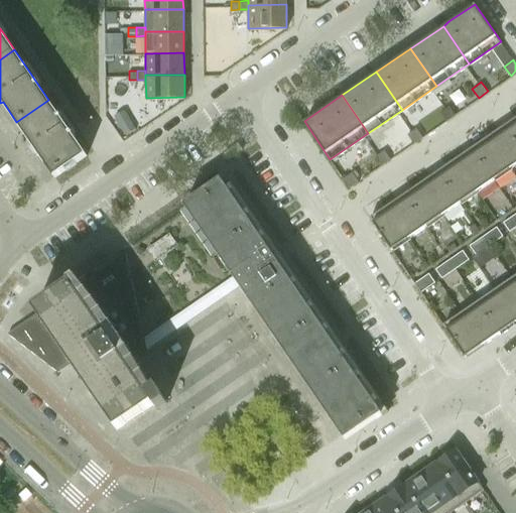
[(87,154),(48,100),(16,122),(31,142),(27,144),(32,152),(33,153),(37,151),(54,176),(87,154)]
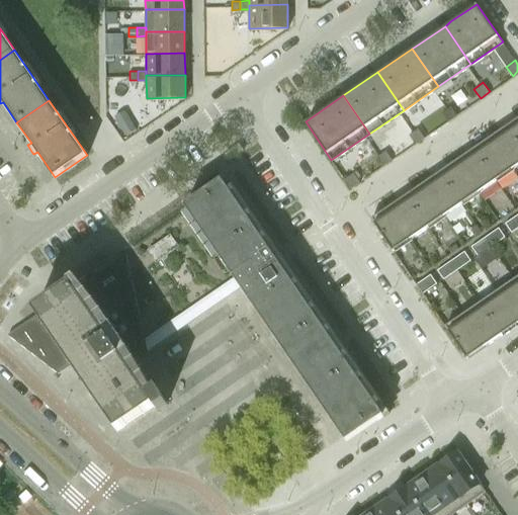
[(441,111),(447,120),(456,114),(450,104),(441,111)]
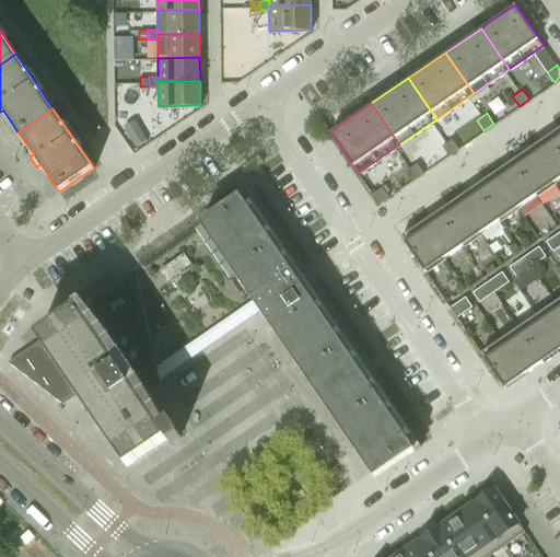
[(559,125),(410,229),(401,235),(403,238),(424,270),(559,177),(559,125)]
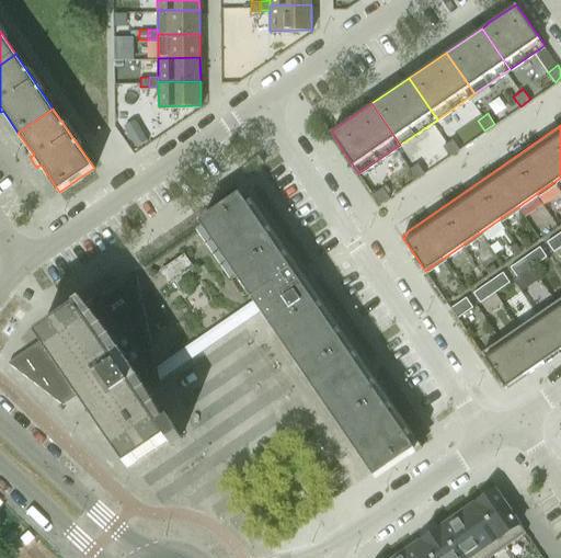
[(141,131),(129,138),(135,148),(148,140),(141,131)]
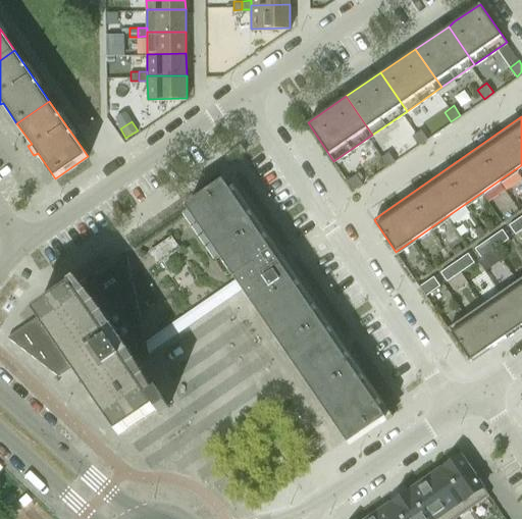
[(412,135),(418,144),(427,138),(421,128),(412,135)]
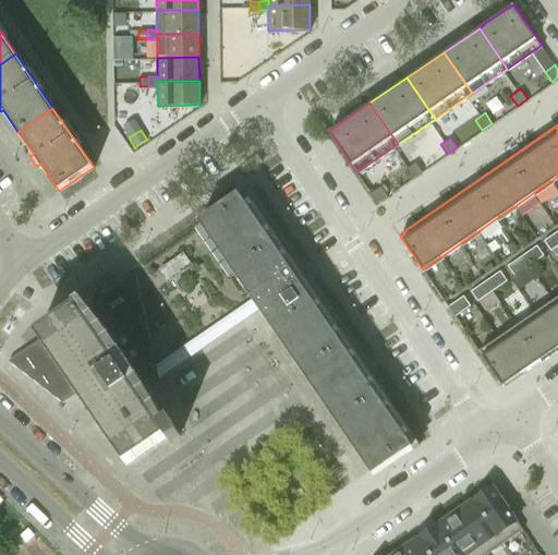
[(405,168),(412,178),(422,170),(415,160),(405,168)]
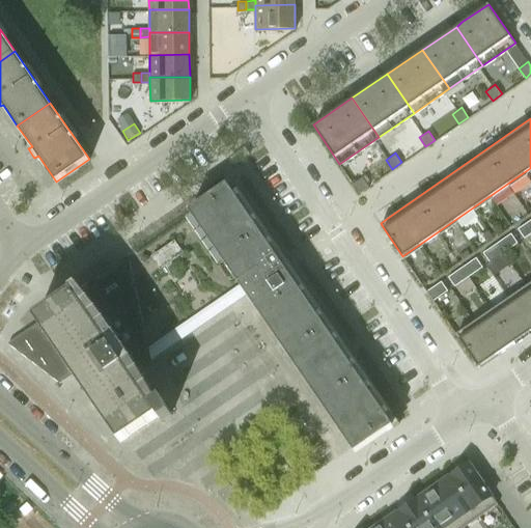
[(362,175),(353,183),(359,192),(368,185),(362,175)]
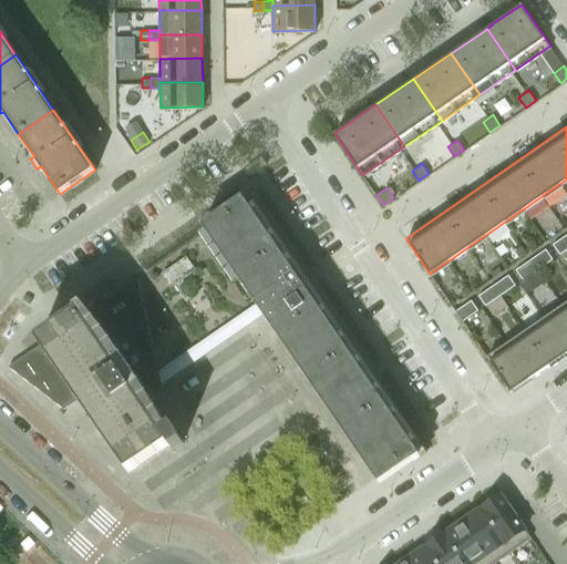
[(244,196),(203,224),(202,224),(272,326),(380,482),(426,450),(425,448),(425,449),(419,440),(420,440),(310,280),(305,285),(244,196)]
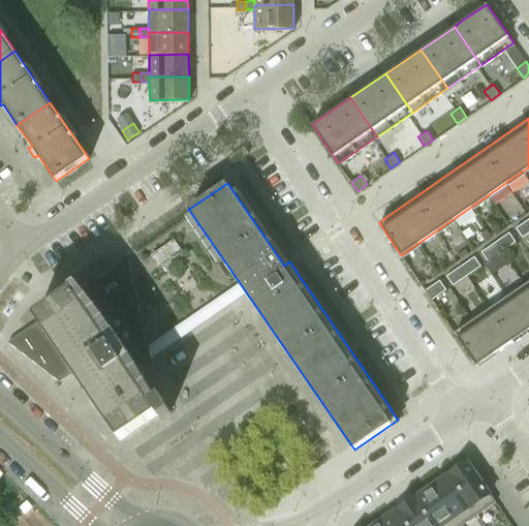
[(522,236),(528,230),(528,217),(516,226),(522,236)]
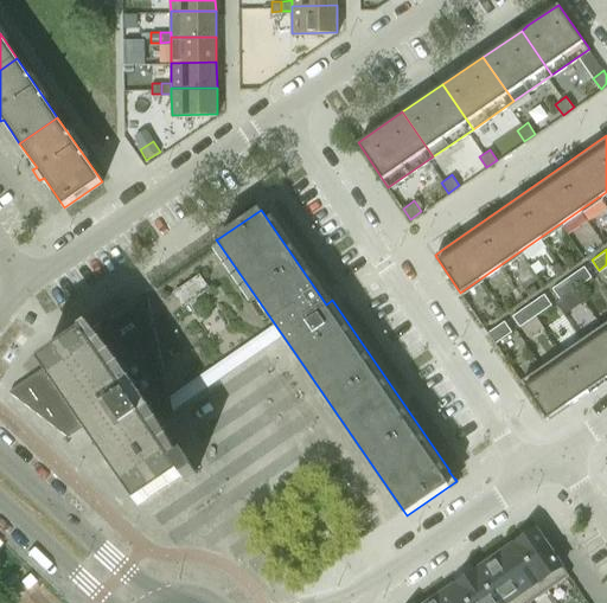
[(583,265),(568,276),(575,287),(592,276),(583,265)]
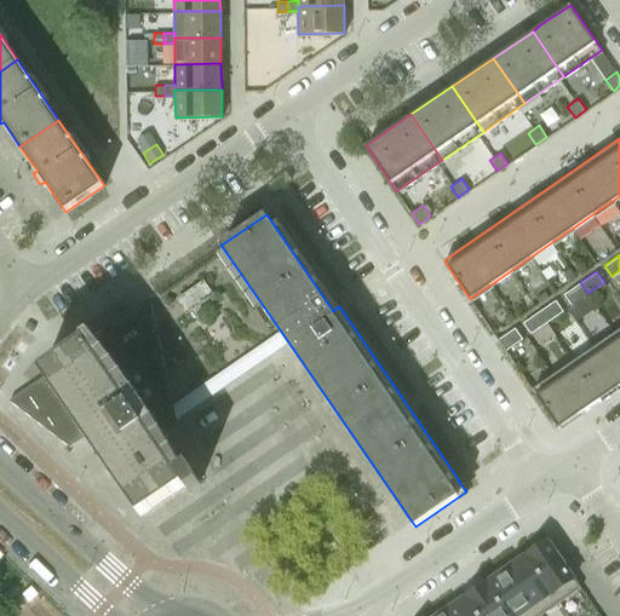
[(572,304),(587,293),(580,282),(564,293),(572,304)]
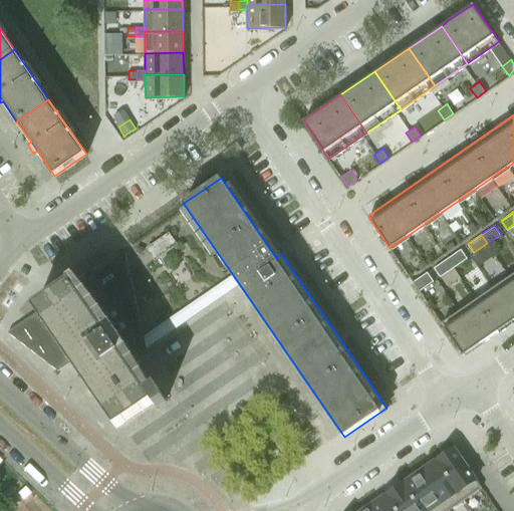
[(461,248),(447,257),(453,266),(467,257),(461,248)]
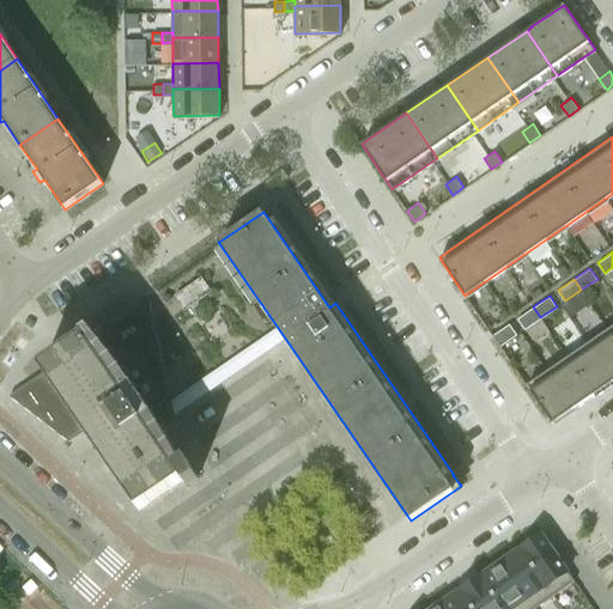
[(149,298),(111,324),(89,339),(85,335),(41,365),(44,370),(8,394),(68,440),(85,430),(139,509),(183,479),(186,483),(198,476),(187,456),(181,461),(175,466),(164,450),(171,444),(162,427),(174,419),(175,424),(176,424),(149,298)]
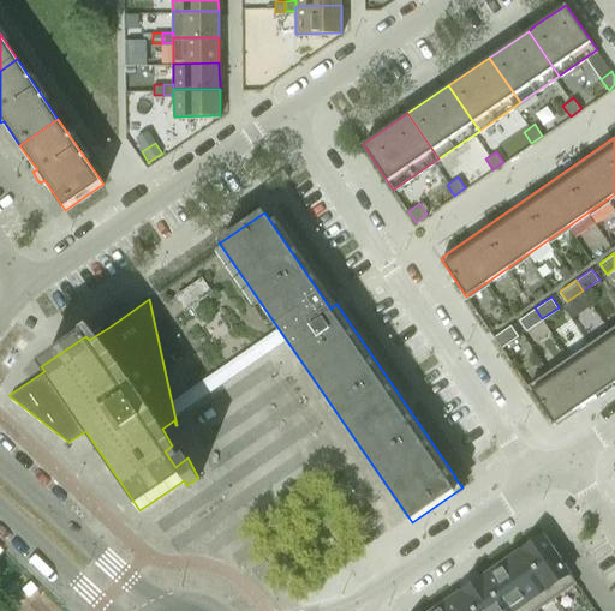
[(526,329),(542,318),(535,307),(519,318),(526,329)]
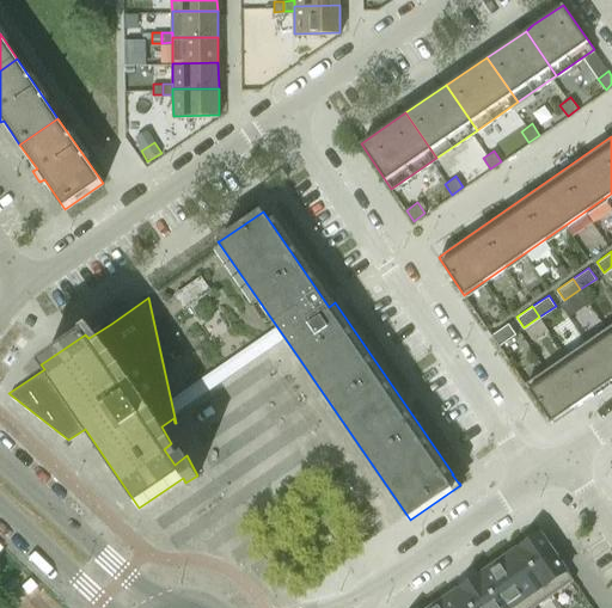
[(515,333),(508,323),(491,335),(499,345),(515,333)]
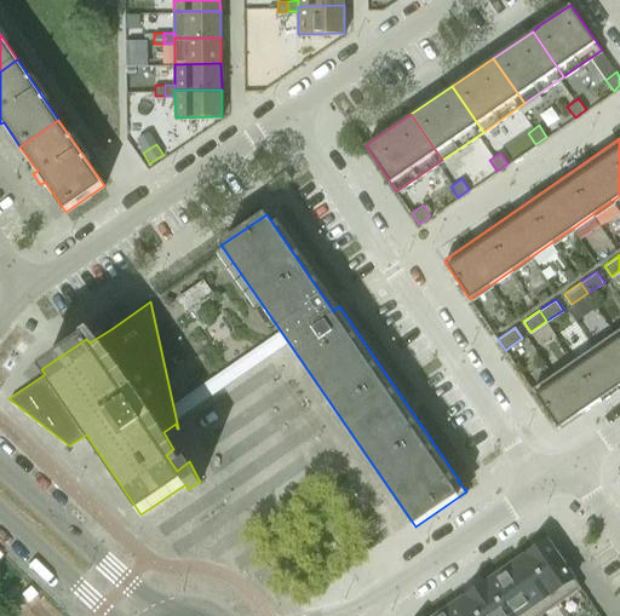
[(619,328),(532,389),(558,427),(569,420),(619,385),(619,328)]
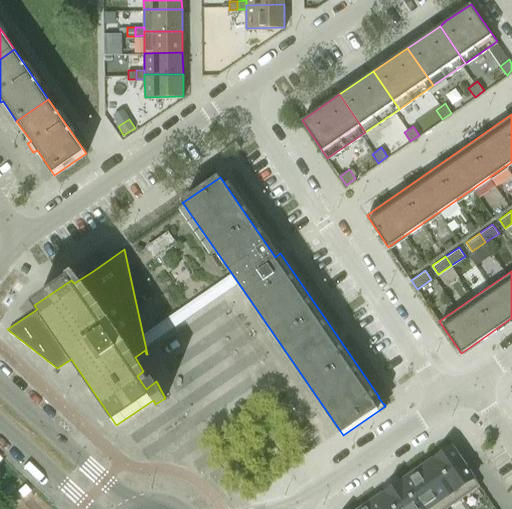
[(453,445),(435,457),(462,496),(480,484),(453,445)]
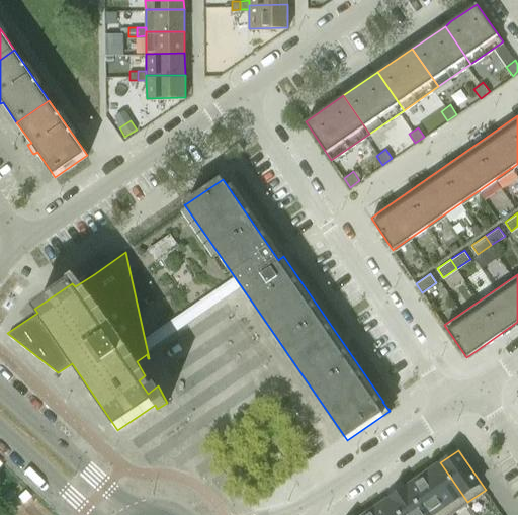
[(440,462),(423,475),(450,514),(467,502),(440,462)]
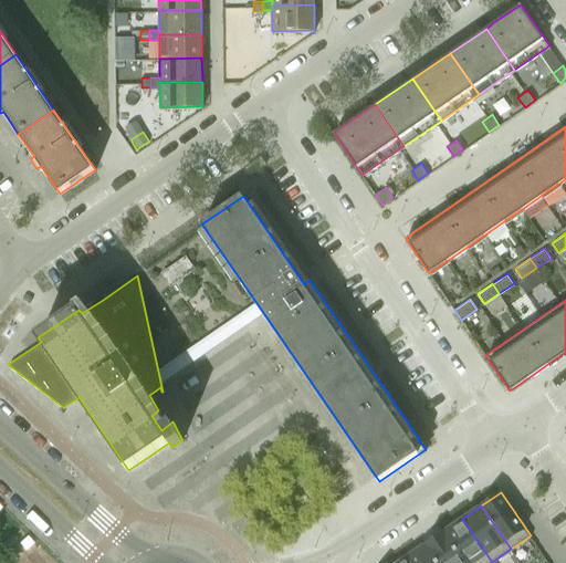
[(462,519),(444,532),(465,562),(490,562),(492,562),(462,519)]
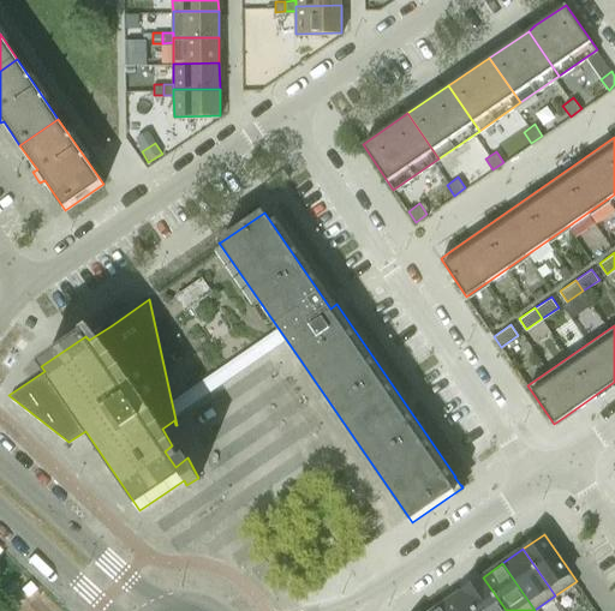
[(506,610),(483,577),(463,591),(476,610),(506,610)]
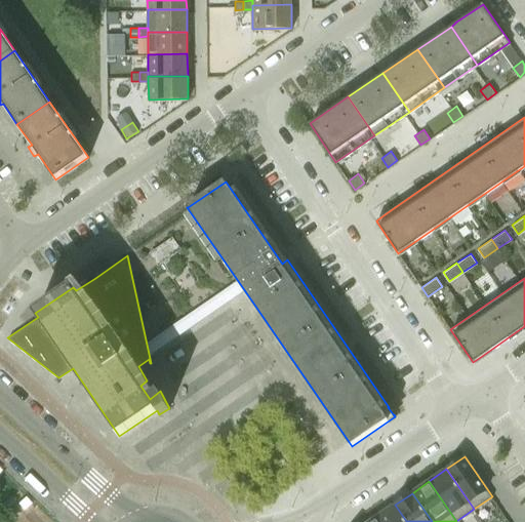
[(406,521),(395,505),(377,517),(380,521),(406,521)]
